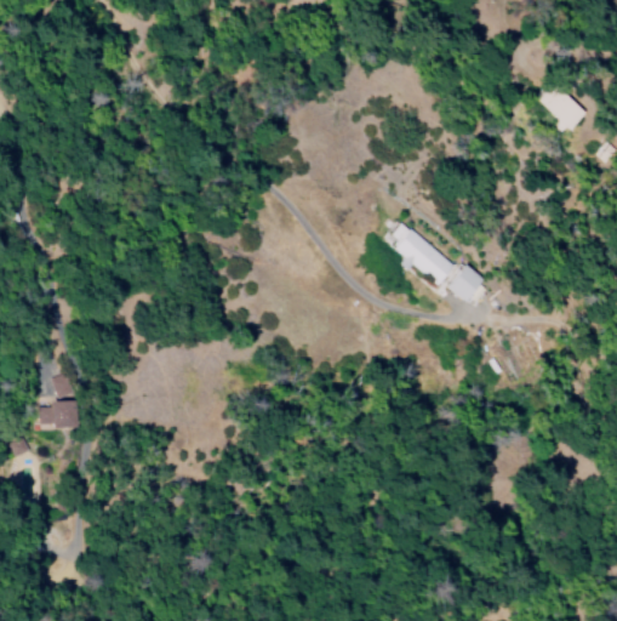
[(453,265),(401,222),(390,234),(398,240),(392,248),(404,257),(403,258),(436,286),(453,265)]
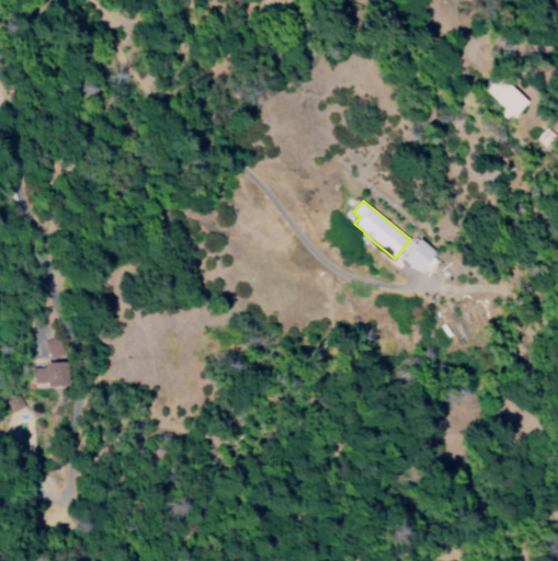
[(403,260),(419,273),(436,253),(420,240),(403,260)]
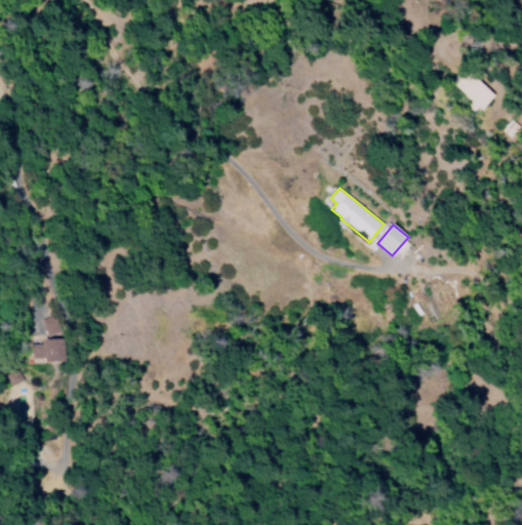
[(415,290),(431,325),(462,311),(450,286),(435,292),(430,283),(415,290)]
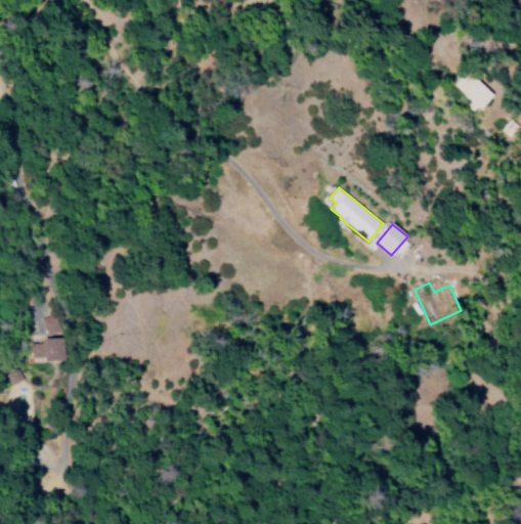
[(57,339),(29,342),(31,359),(41,358),(41,363),(59,361),(57,339)]
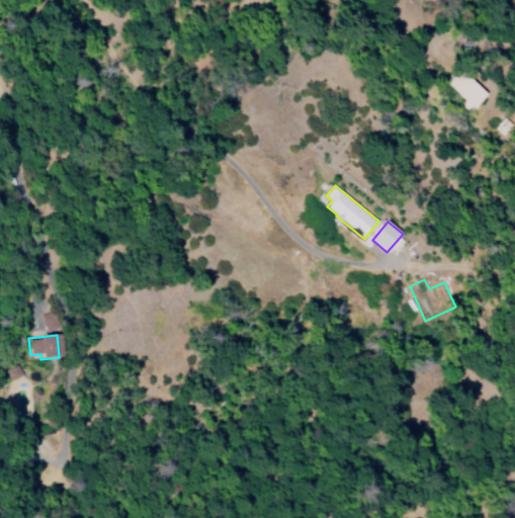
[(7,370),(15,392),(31,385),(22,364),(7,370)]
